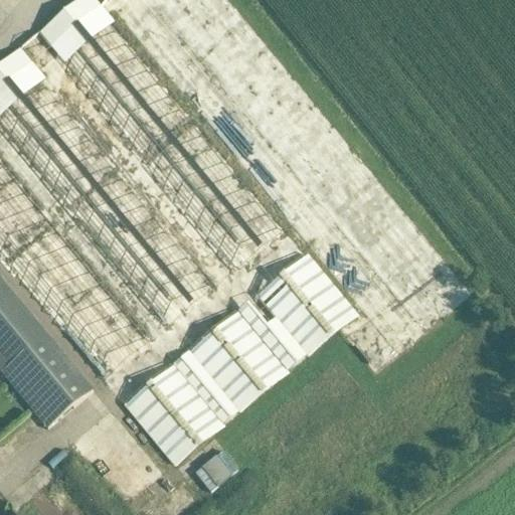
[(0,254),(174,466),(355,316),(95,0),(82,0),(0,67),(0,254)]
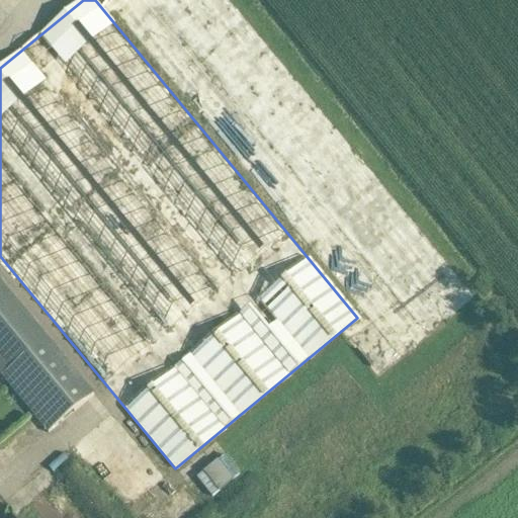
[(104,0),(401,356),(476,297),(228,0),(104,0)]
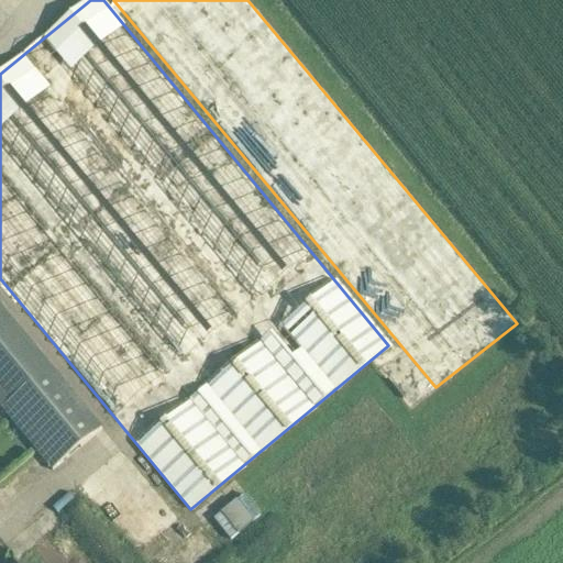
[(0,306),(0,388),(12,404),(3,410),(54,472),(103,431),(0,306)]
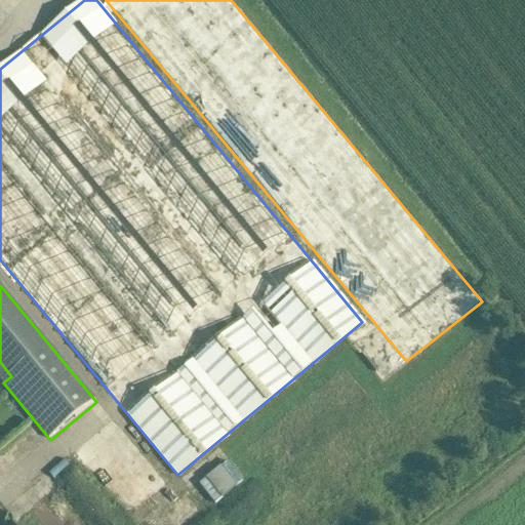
[(0,378),(3,382),(11,376),(0,362),(0,378)]
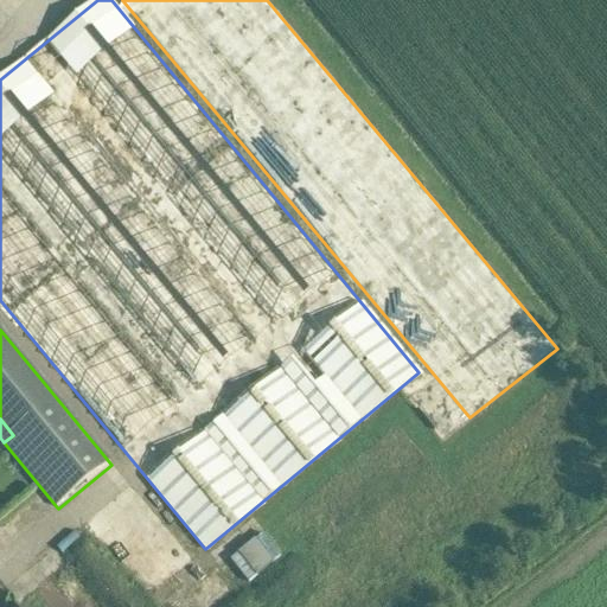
[(230,555),(247,581),(280,560),(264,534),(230,555)]
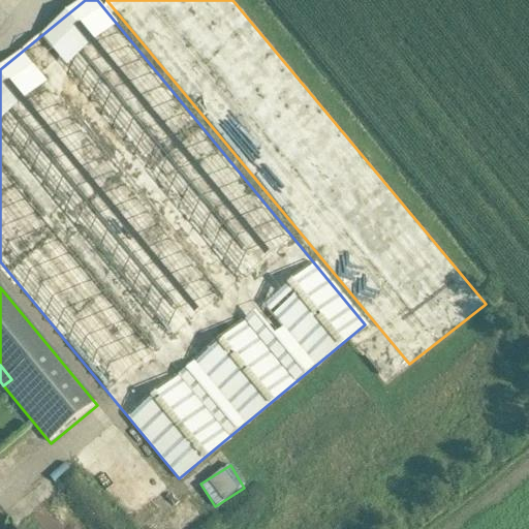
[(167,517),(151,528),(191,528),(205,519),(189,499),(167,517)]
